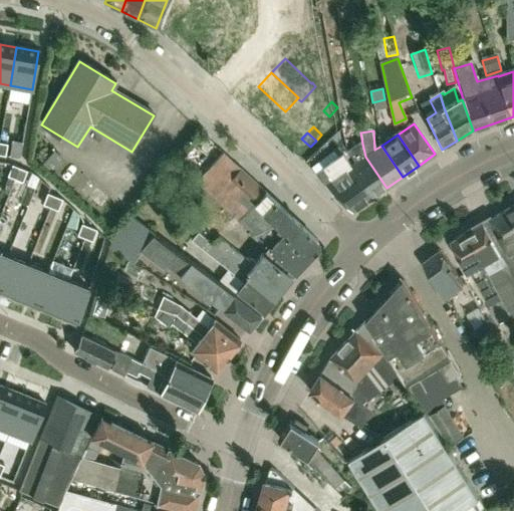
[(365,157),(362,144),(361,142),(346,152),(354,165),(351,167),(348,169),(371,199),(387,188),(365,157)]
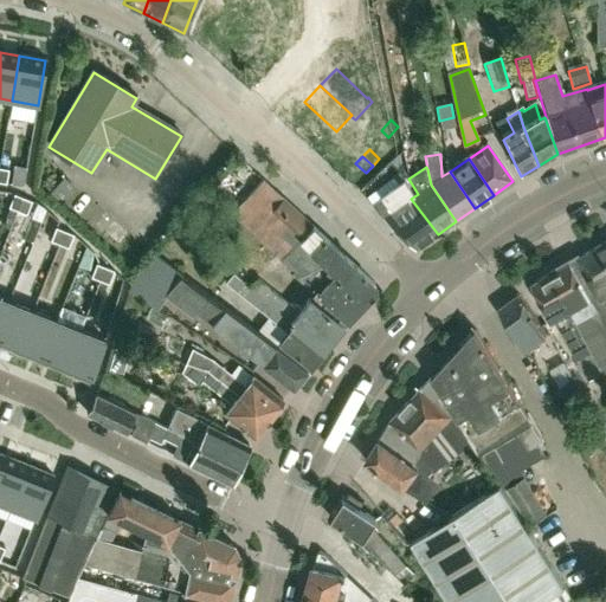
[(32,191),(32,173),(14,172),(14,189),(32,191)]
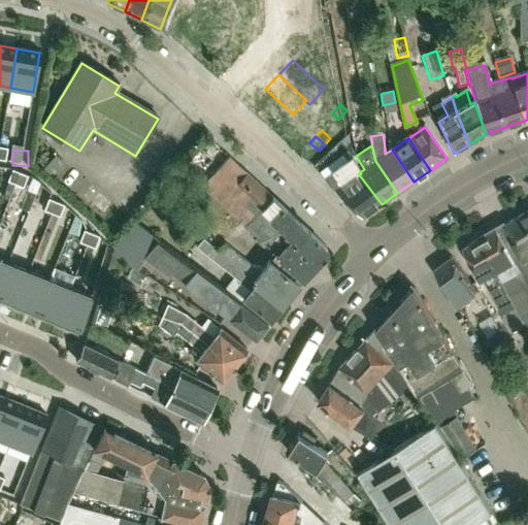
[(198,153),(180,171),(192,181),(202,169),(208,162),(198,153)]
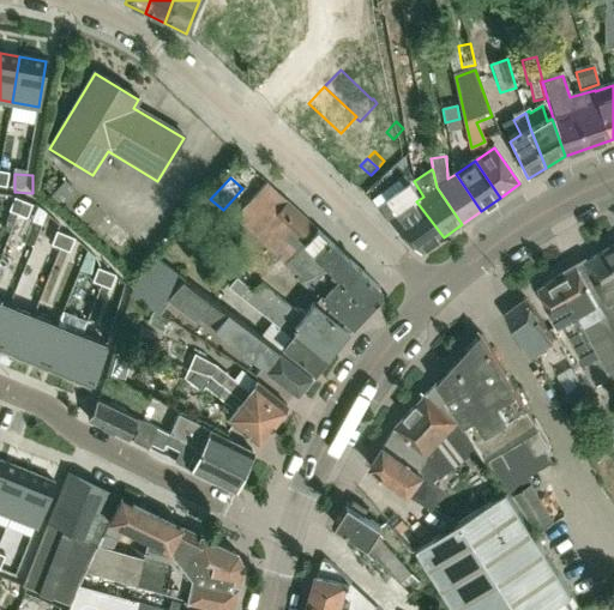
[(266,185),(235,217),(241,223),(256,209),(336,283),(338,282),(368,309),(379,297),(379,289),(317,231),(266,185)]
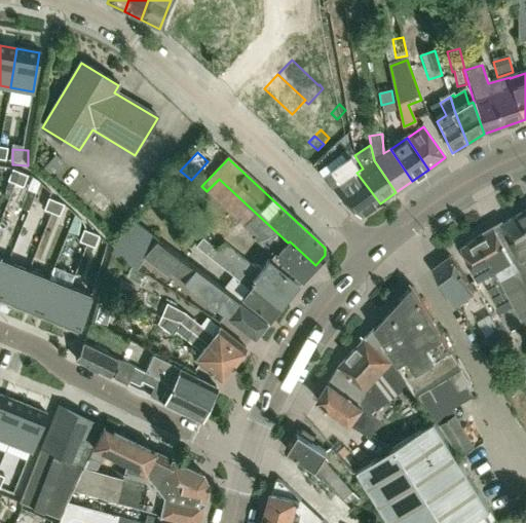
[(361,217),(380,203),(357,173),(360,171),(350,158),(323,180),(332,190),(361,217)]
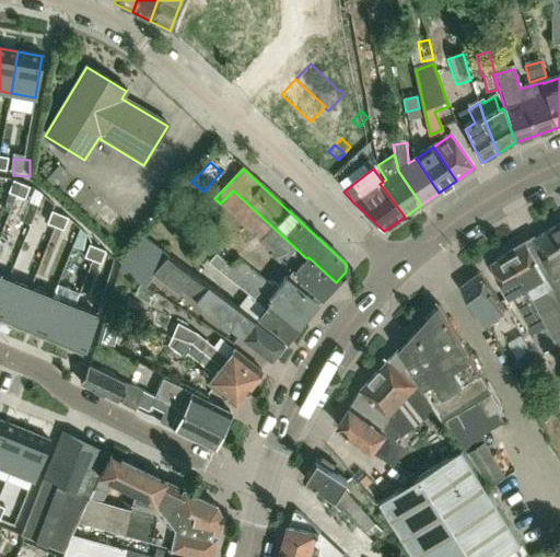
[(13,182),(8,194),(16,197),(21,185),(13,182)]
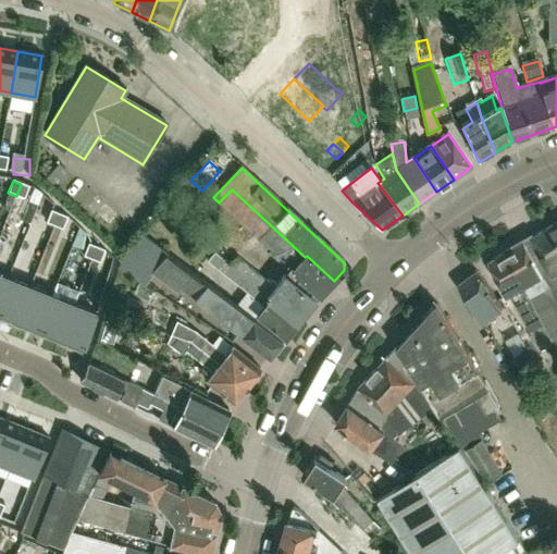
[(21,184),(16,196),(24,199),(29,187),(21,184)]
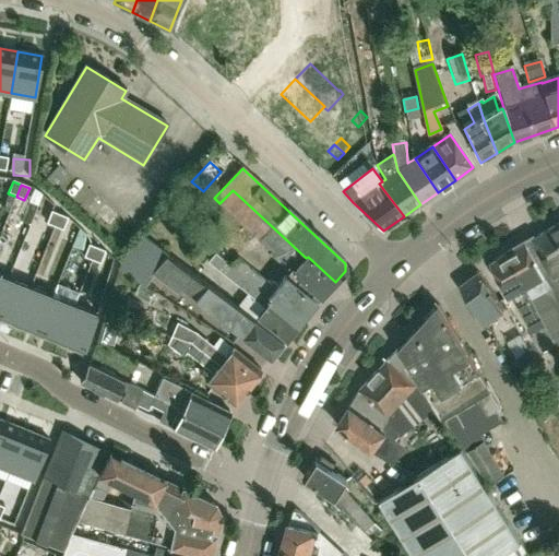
[(233,190),(219,203),(271,251),(320,297),(335,282),(308,257),(306,258),(233,190)]
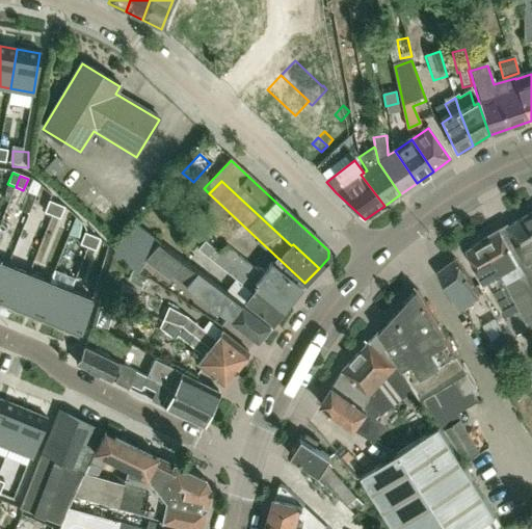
[(102,195),(91,208),(105,219),(115,208),(102,195)]
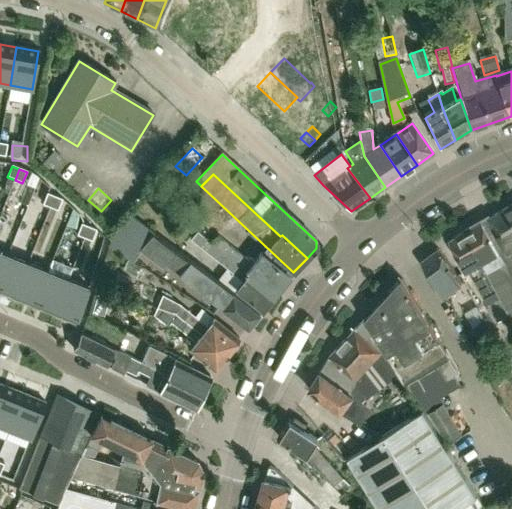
[(47,194),(43,205),(50,208),(55,197),(47,194)]
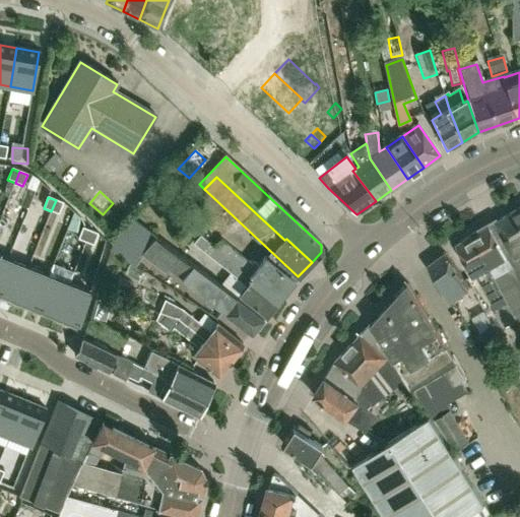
[(56,200),(51,211),(58,214),(63,203),(56,200)]
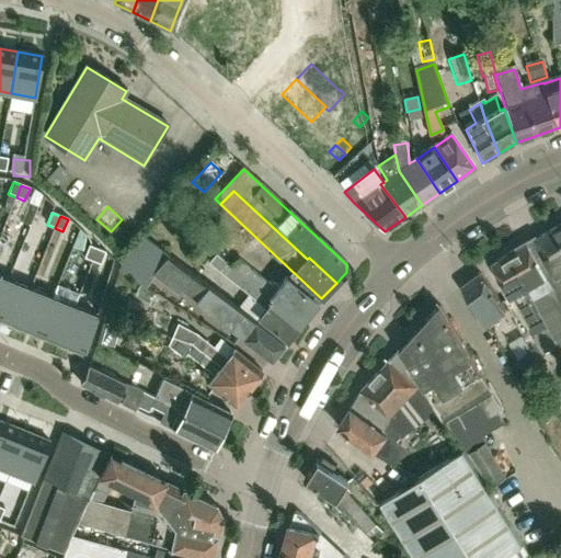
[(535,241),(553,274),(556,279),(558,277),(560,282),(560,245),(553,230),(535,241)]
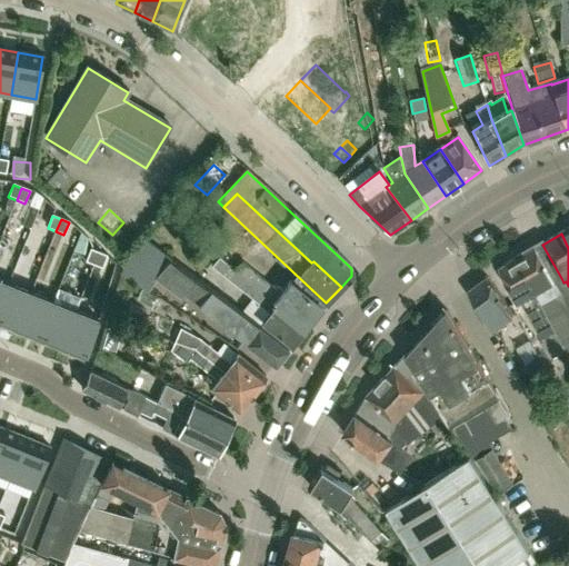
[(125,261),(121,276),(135,286),(148,294),(157,281),(181,299),(183,295),(223,325),(222,328),(230,335),(233,335),(276,366),(288,349),(171,260),(143,239),(125,261)]
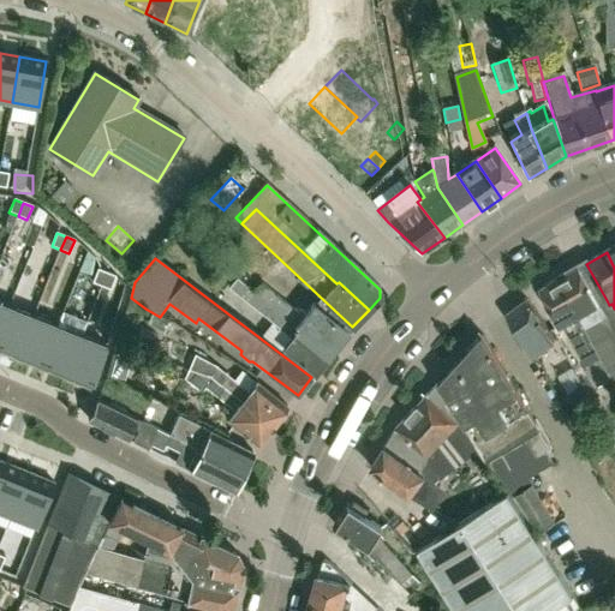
[(97,269),(93,283),(101,287),(107,273),(97,269)]
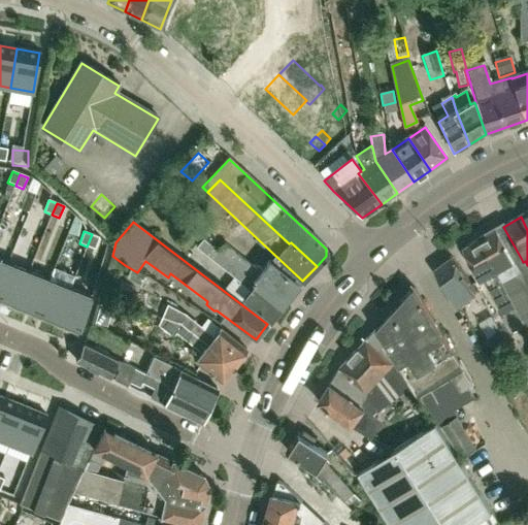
[(514,262),(497,231),(480,240),(496,272),(527,332),(527,265),(525,261),(523,262),(521,258),(514,262)]
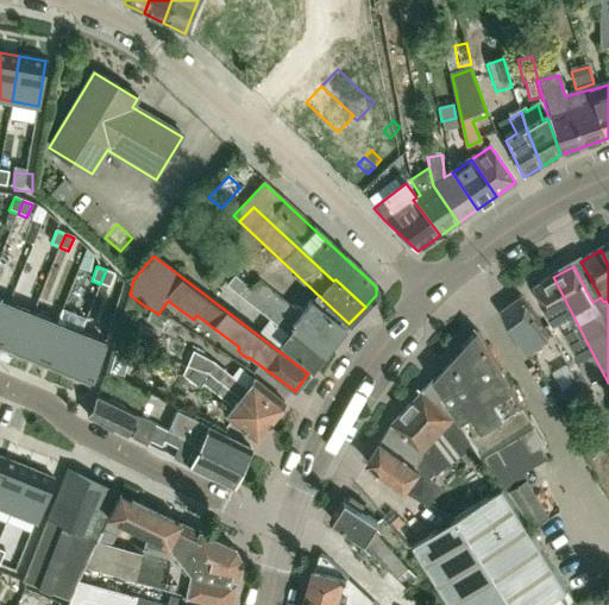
[(106,270),(100,284),(110,288),(114,273),(106,270)]
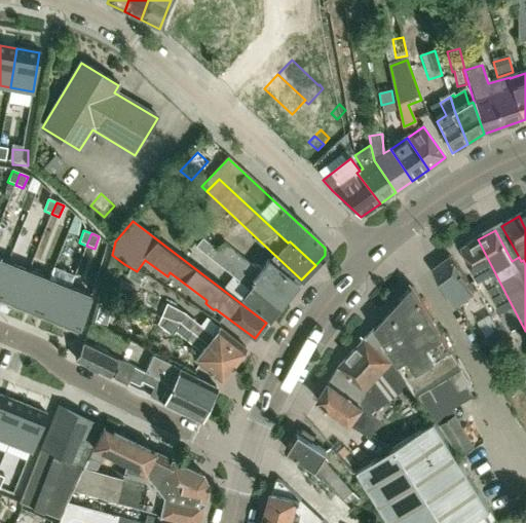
[(203,238),(195,248),(210,260),(217,251),(203,238)]
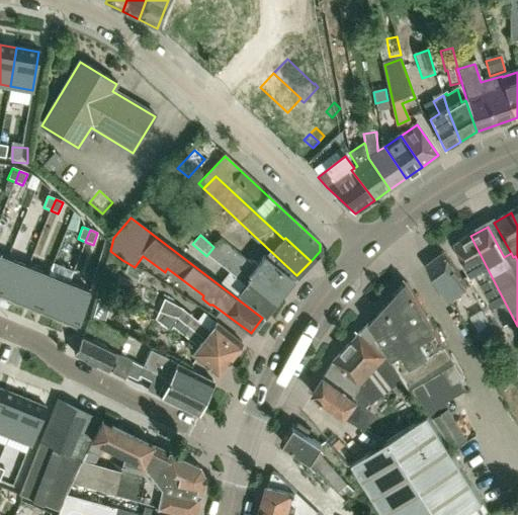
[(470,236),(453,246),(470,276),(479,272),(484,283),(480,285),(493,312),(485,315),(488,321),(494,334),(499,331),(515,323),(517,328),(517,326),(487,267),(470,236)]
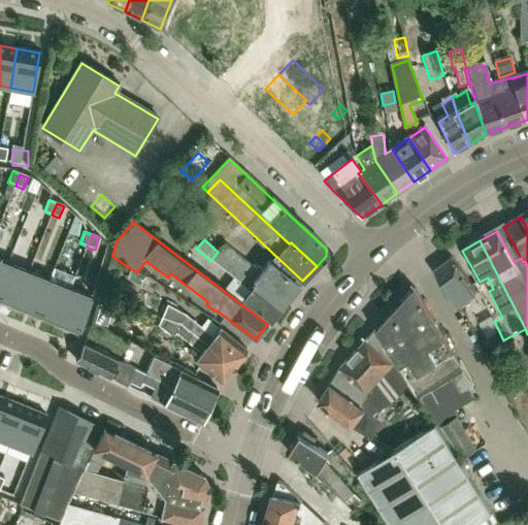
[(223,245),(218,252),(254,282),(283,305),(298,286),(269,262),(260,274),(223,245)]
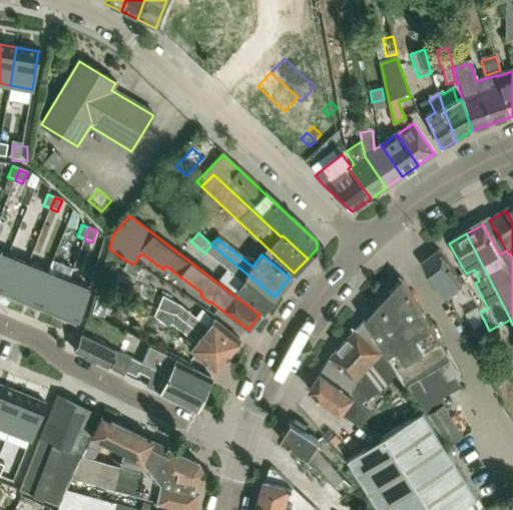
[(211,244),(204,253),(224,270),(241,284),(235,291),(263,312),(275,297),(246,274),(211,244)]
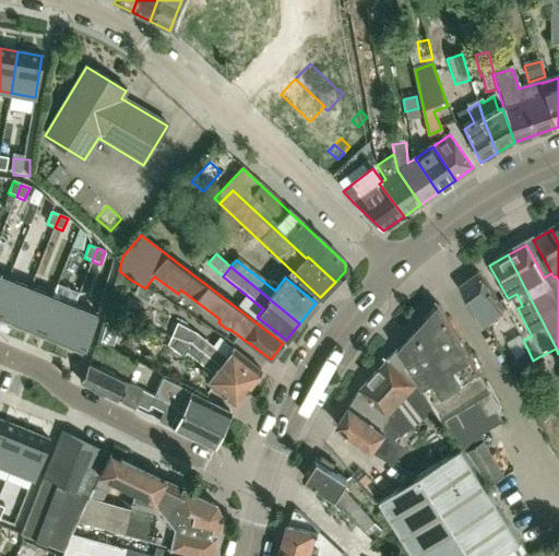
[(478,274),(461,286),(459,288),(485,323),(504,309),(478,274)]
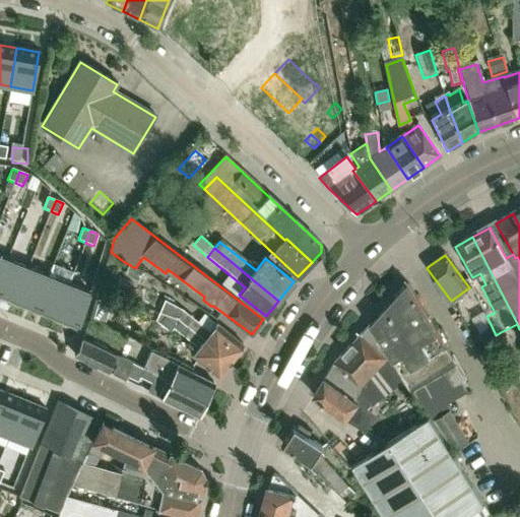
[(8,260),(0,279),(0,299),(13,304),(28,268),(8,260)]
